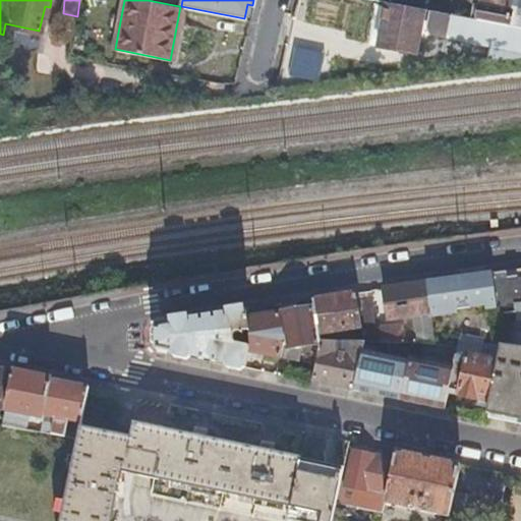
[(311,0),(308,14),(339,20),(343,0),(311,0)]
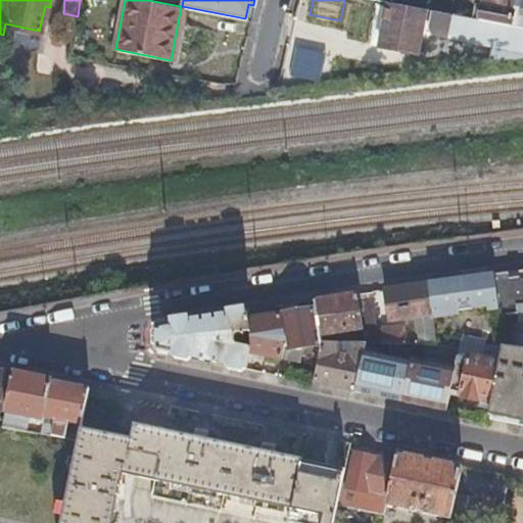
[(487,61),(522,56),(522,26),(509,24),(471,16),(466,15),(428,8),(386,0),(377,45),(416,52),(423,18),(428,19),(427,22),(431,32),(446,35),(446,37),(455,38),(490,45),(488,60),(487,61)]
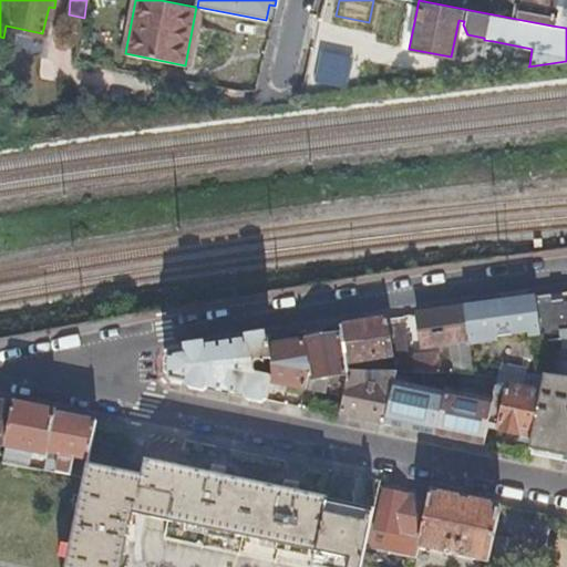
[(465,0),(464,9),(505,17),(507,7),(473,0),(465,0)]
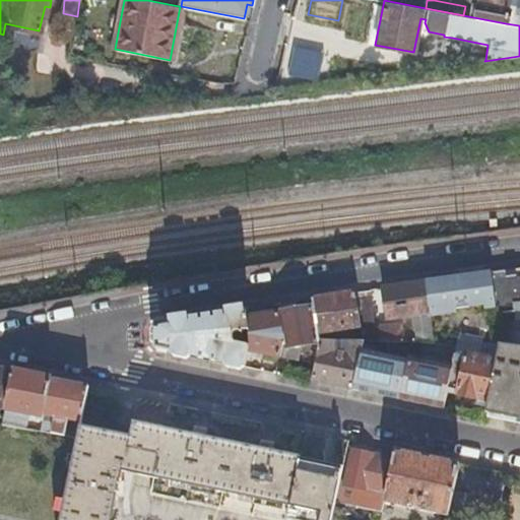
[(511,0),(479,0),(477,12),(469,10),(468,16),(506,23),(511,0)]
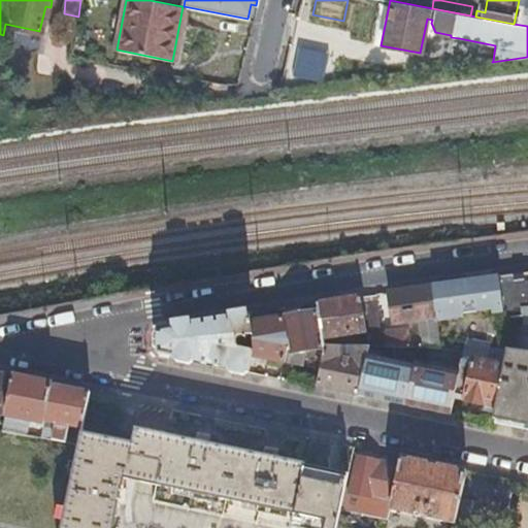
[(485,12),(487,0),(477,0),(476,10),(485,12)]
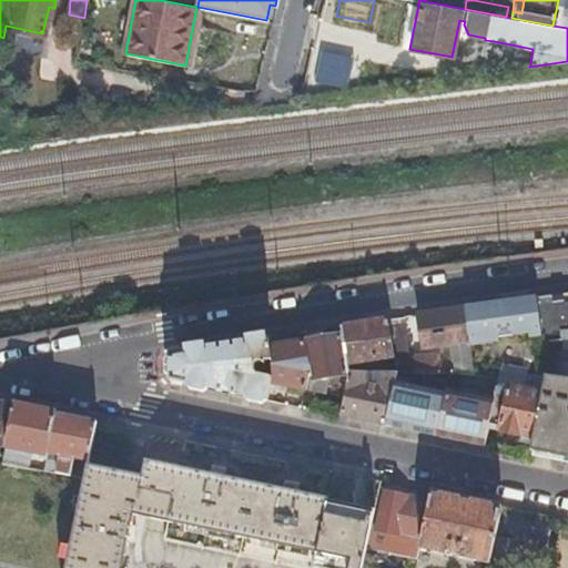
[(501,68),(530,66),(533,49),(494,41),(488,67),(501,68)]
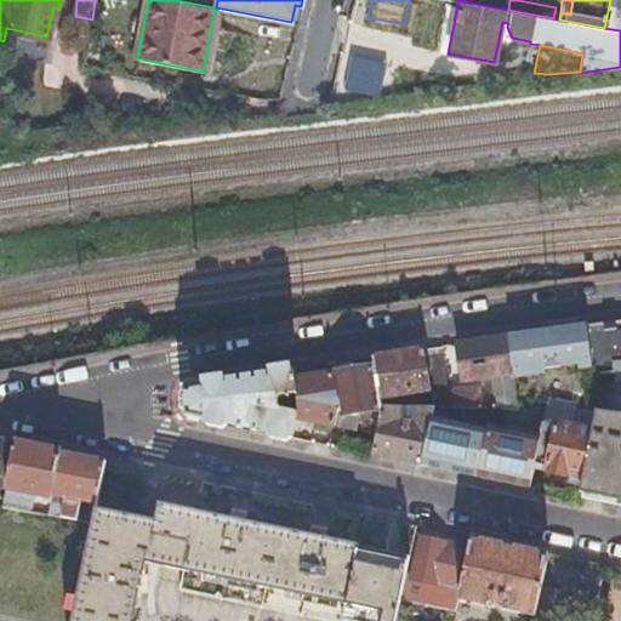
[(394,98),(399,68),(381,63),(375,95),(394,98)]
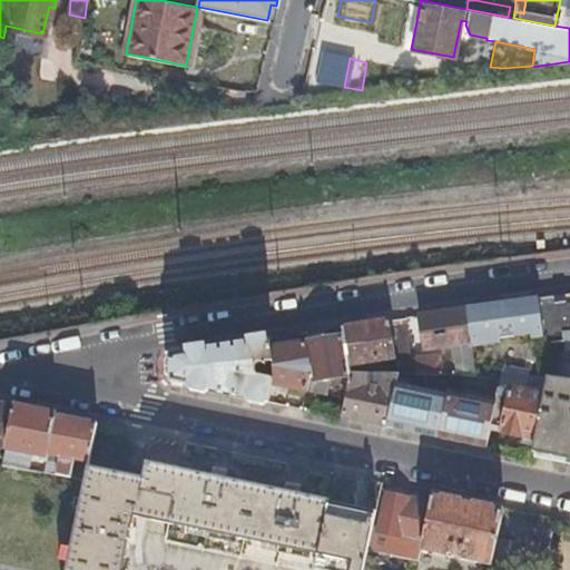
[(569,293),(539,297),(544,342),(559,341),(560,350),(569,349),(569,293)]
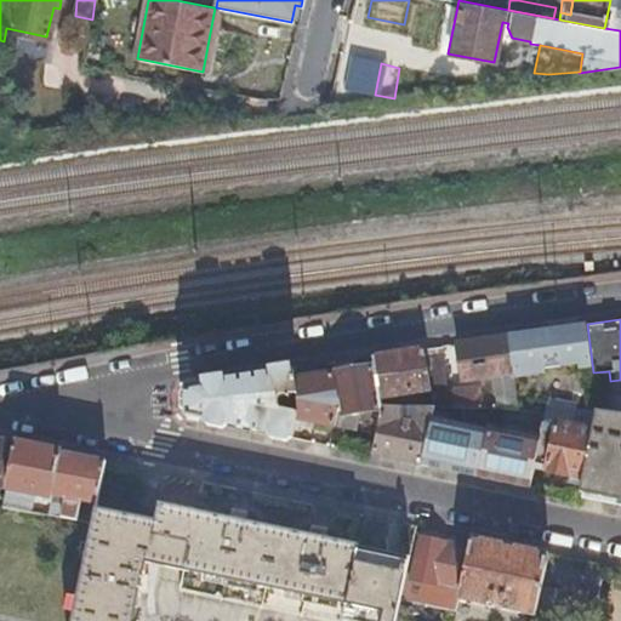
[(593,372),(587,324),(508,334),(514,381),(593,372)]
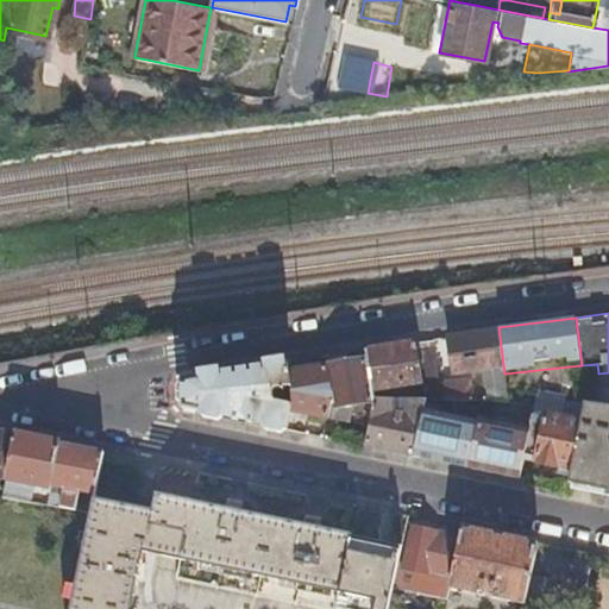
[(504,374),(498,327),(447,334),(453,371),(482,368),(484,381),(479,387),(470,387),(470,380),(444,381),(438,337),(415,340),(422,381),(425,399),(508,400),(504,374)]
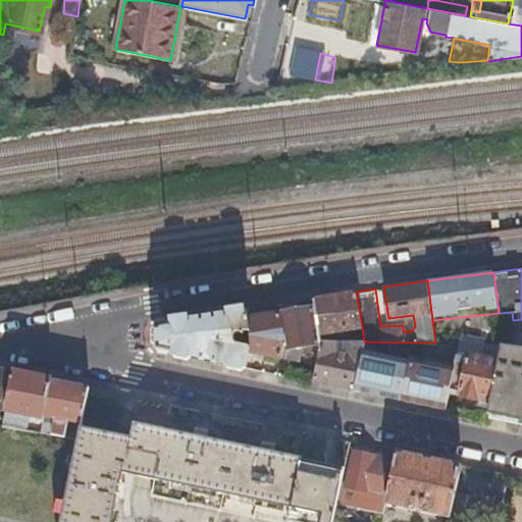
[(362,326),(356,292),(313,299),(315,307),(319,332),(362,326)]
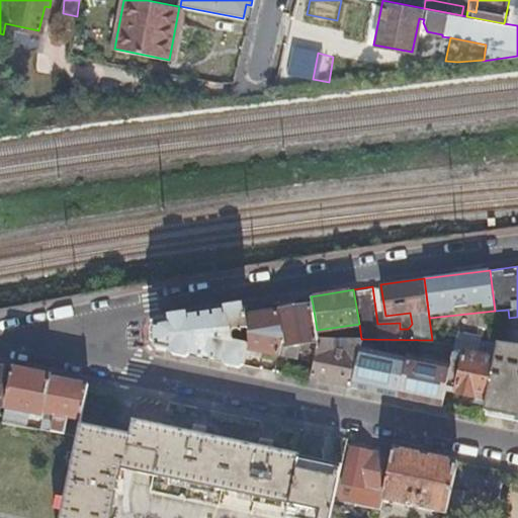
[(301,340),(319,337),(317,330),(313,305),(278,311),(282,336),(278,354),(297,358),(301,340)]
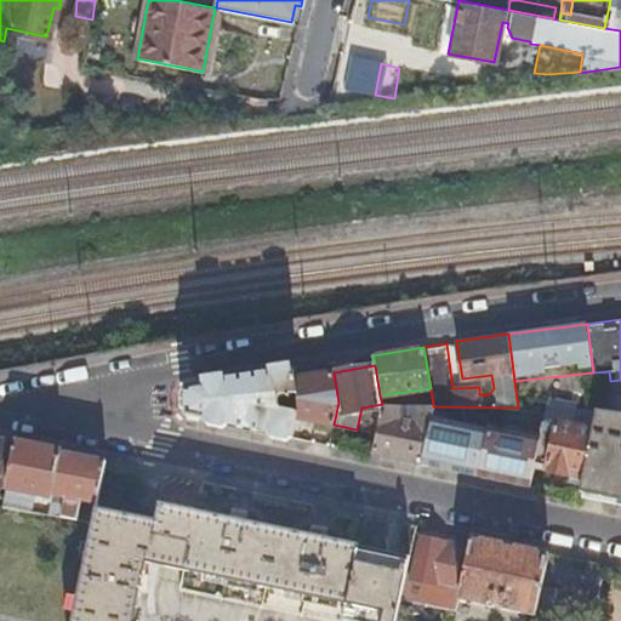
[(191,416),(291,437),(295,417),(296,411),(283,409),(279,404),(279,400),(283,397),(297,394),(295,379),(292,369),(241,372),(194,375),(194,385),(191,416)]
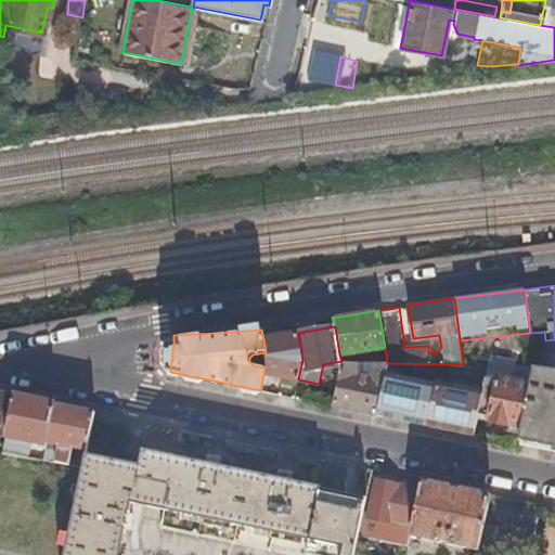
[(297,386),(298,379),(302,360),(298,333),(263,338),(266,352),(267,359),(265,368),(263,373),(281,376),(280,383),(297,386)]
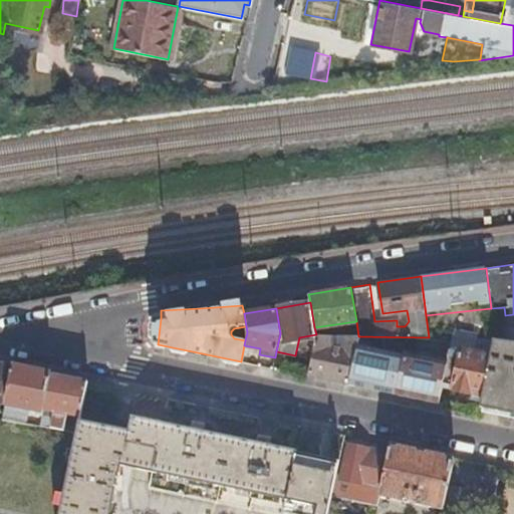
[(504,330),(494,331),(495,338),(506,340),(504,330)]
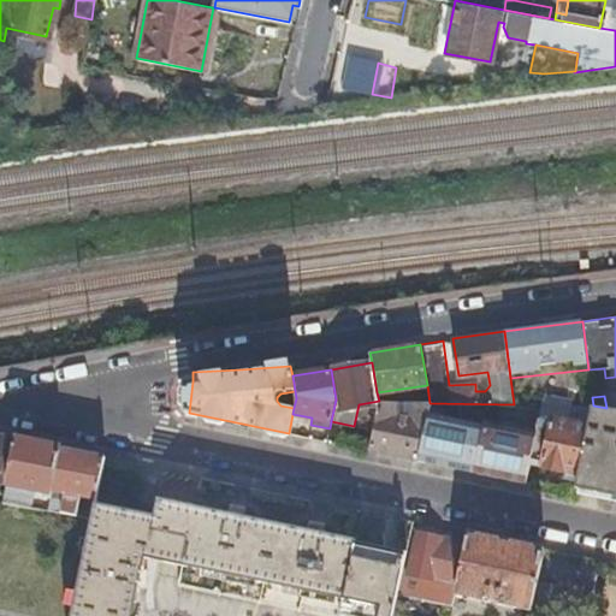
[(369,450),(418,460),(428,413),(430,403),(379,401),(369,450)]
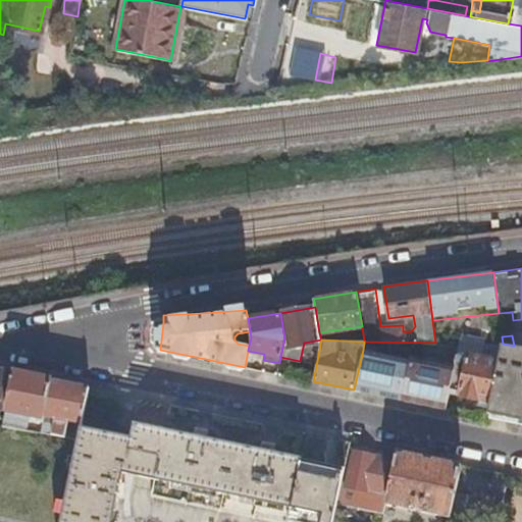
[(521,347),(514,346),(503,344),(500,360),(491,400),(488,412),(521,419),(521,347)]
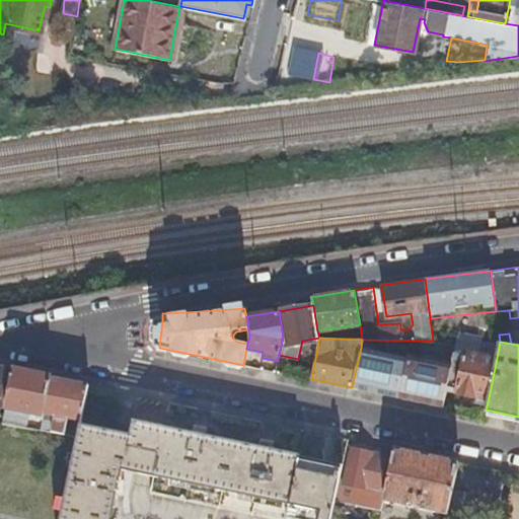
[(352,387),(399,397),(408,357),(361,348),(352,387)]
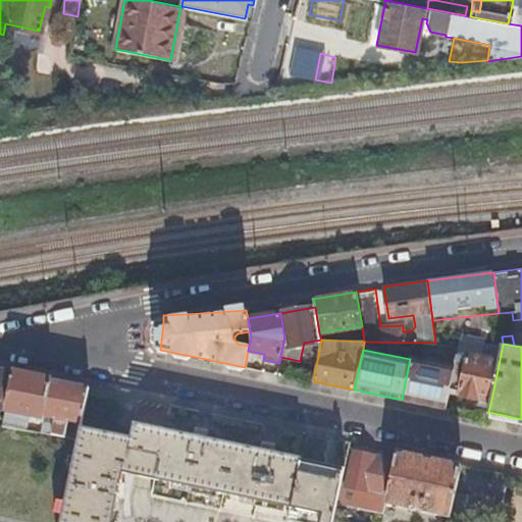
[(478,398),(491,400),(500,360),(468,354),(468,357),(456,355),(454,365),(449,393),(477,398),(478,398)]
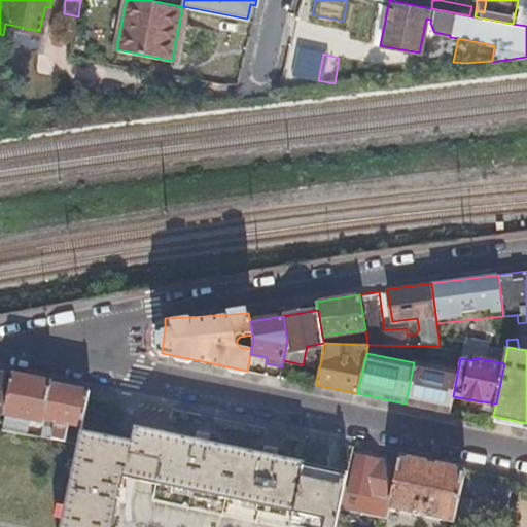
[(406,403),(449,413),(453,396),(458,369),(415,360),(414,362),(406,403)]
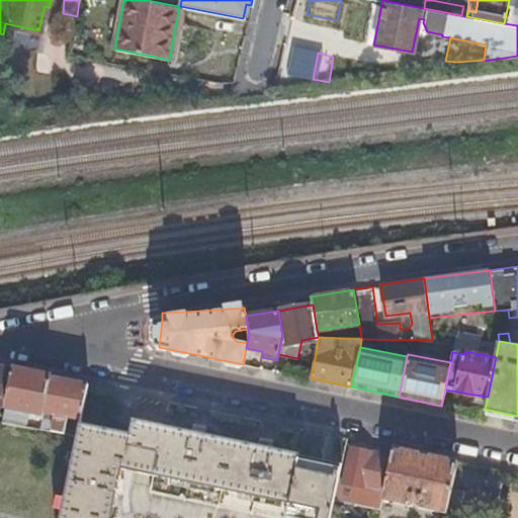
[(0,406),(7,407),(15,367),(0,363),(0,406)]
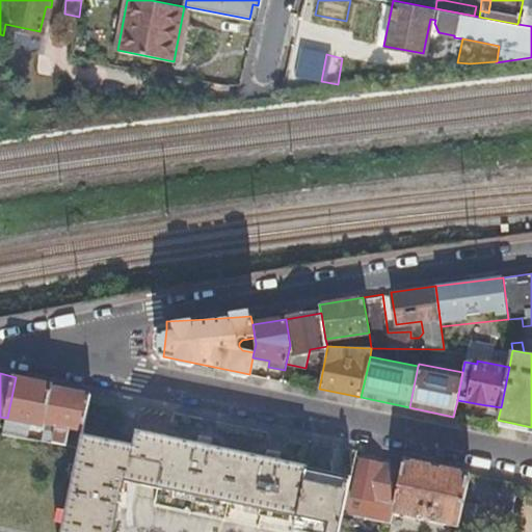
[(45,430),(53,384),(16,377),(7,418),(4,433),(27,437),(30,423),(40,424),(38,429),(45,430)]
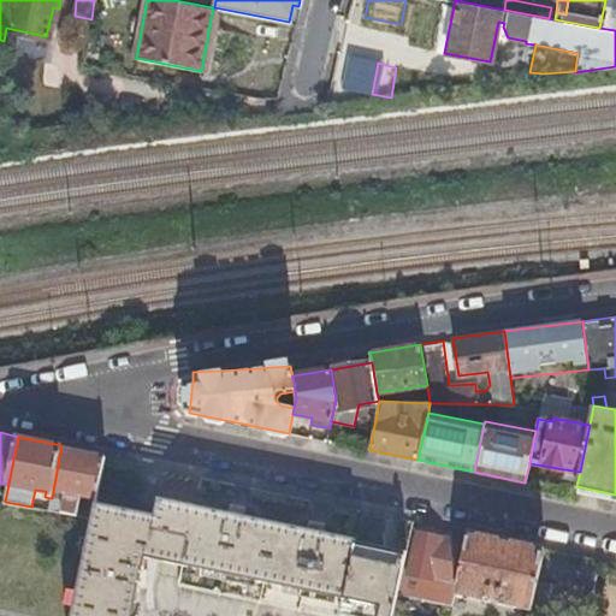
[(96,501),(106,455),(61,445),(52,498),(49,510),(77,515),(81,498),(96,501)]
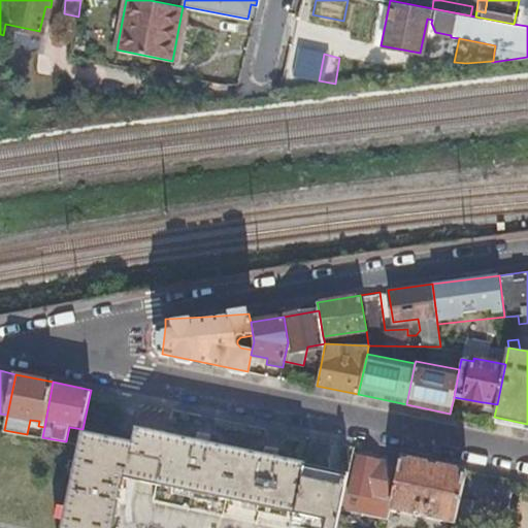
[(153,499),(289,527),(291,527),(303,467),(304,462),(278,457),(265,454),(210,442),(198,439),(136,427),(133,442),(81,431),(79,444),(62,527),(113,527),(120,502),(127,503),(126,488),(123,488),(125,476),(156,484),(153,499)]
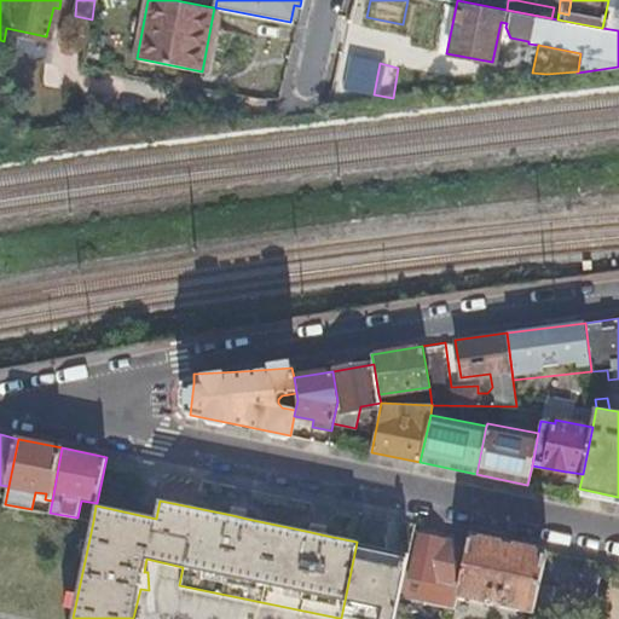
[(232,515),(247,519),(248,509),(233,507),(232,515)]
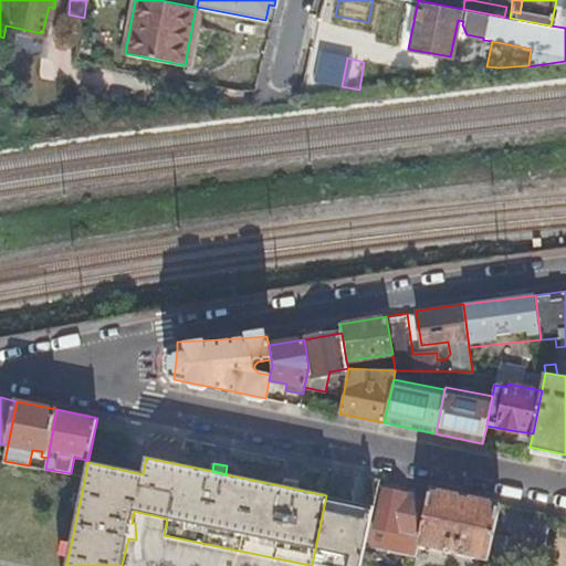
[(284,486),(299,490),(300,482),(285,479),(284,486)]
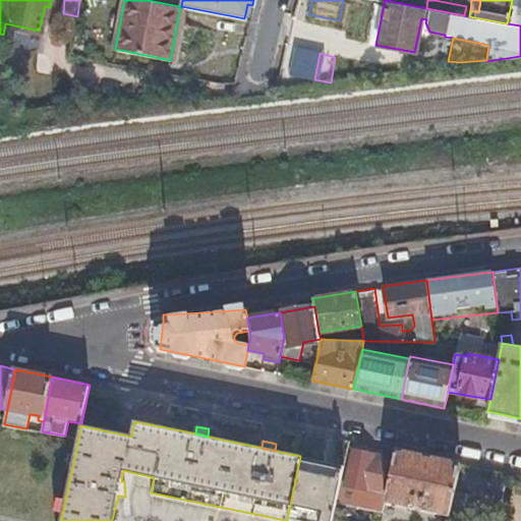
[(383,488),(389,457),(353,450),(346,481),(341,480),(336,502),(383,512),(385,502),(388,489),(383,488)]
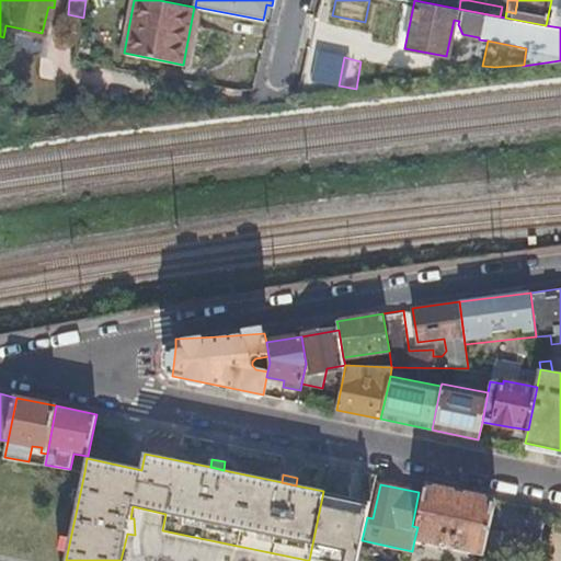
[(484,554),(495,499),(426,484),(418,527),(414,540),(446,547),(448,535),(455,536),(453,548),(484,554)]
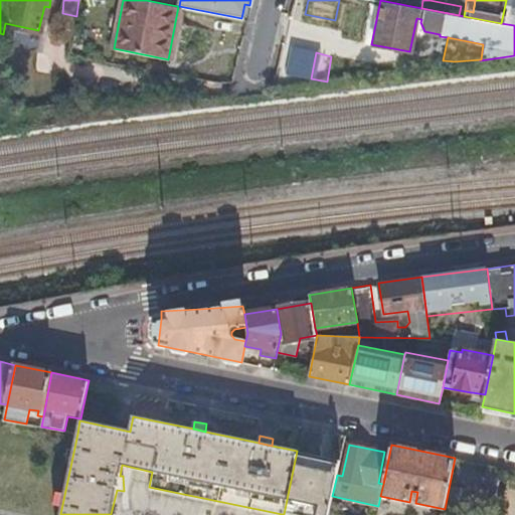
[(328,514),(332,496),(337,475),(339,465),(296,456),(284,514),(328,514)]
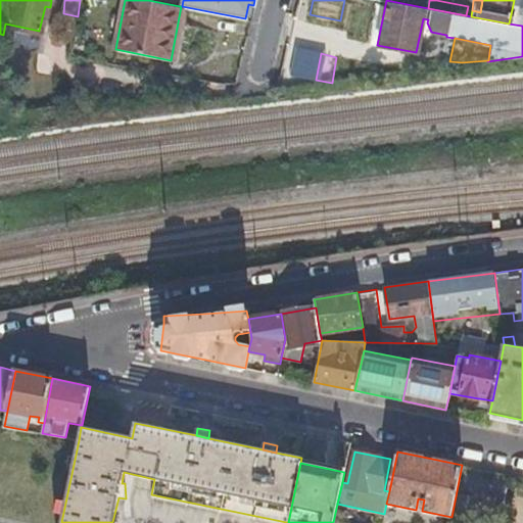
[(470,522),(476,497),(480,497),(486,470),(462,465),(452,517),(449,522),(470,522)]
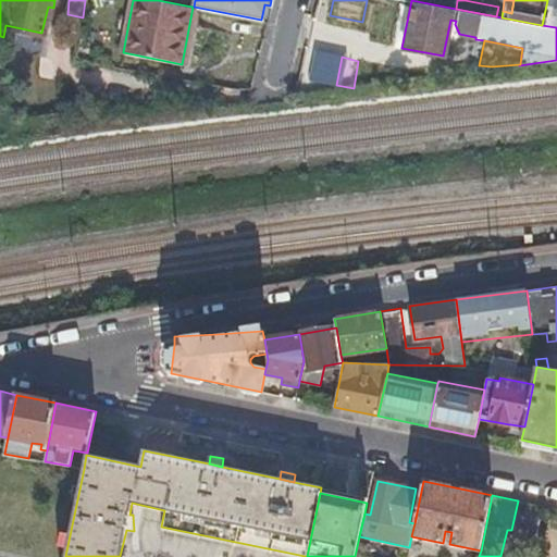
[(535,535),(542,506),(518,500),(511,530),(535,535)]
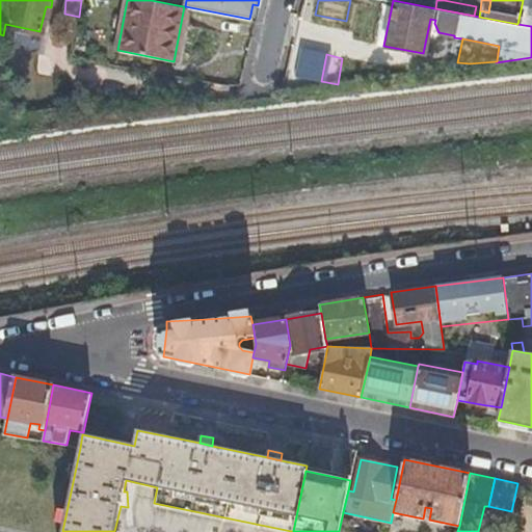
[(423,519),(429,520),(431,508),(425,507),(423,519)]
